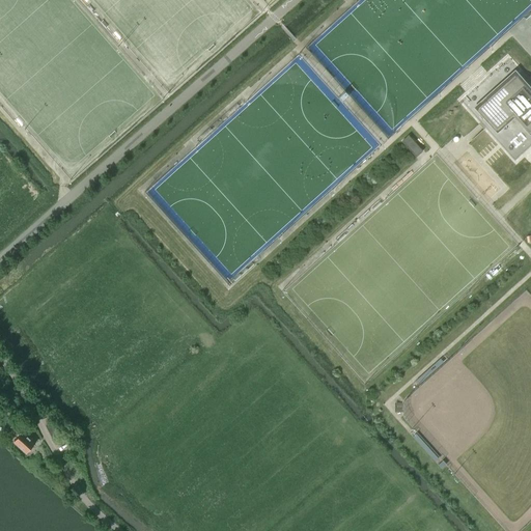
[(530,88),(516,73),(478,107),(497,129),(511,115),(524,128),(525,128),(530,133),(530,132),(530,88)]
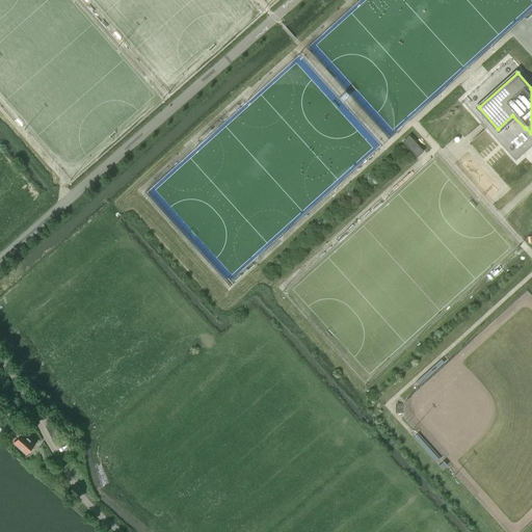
[(418,158),(425,151),(410,135),(403,141),(418,158)]
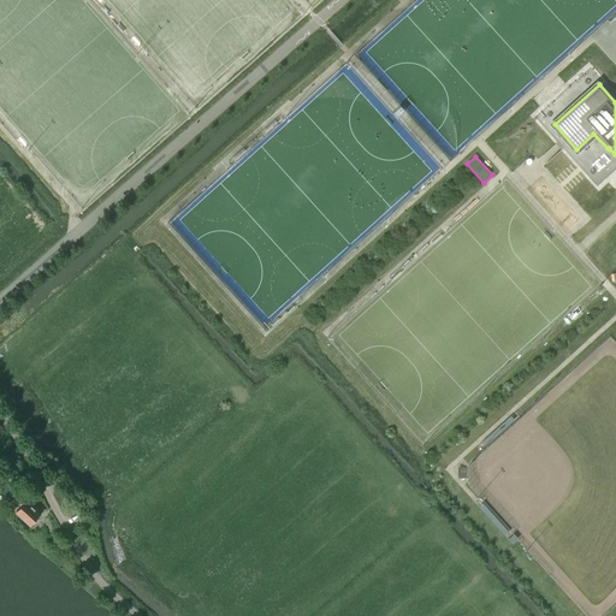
[(487,445),(515,419),(511,414),(484,440),(487,445)]
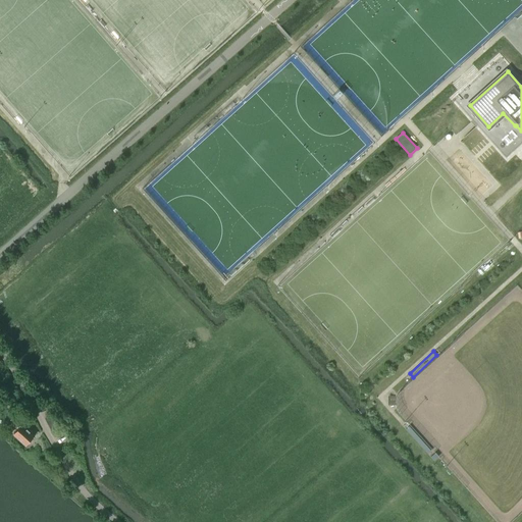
[(60,426),(54,414),(45,418),(52,431),(60,426)]
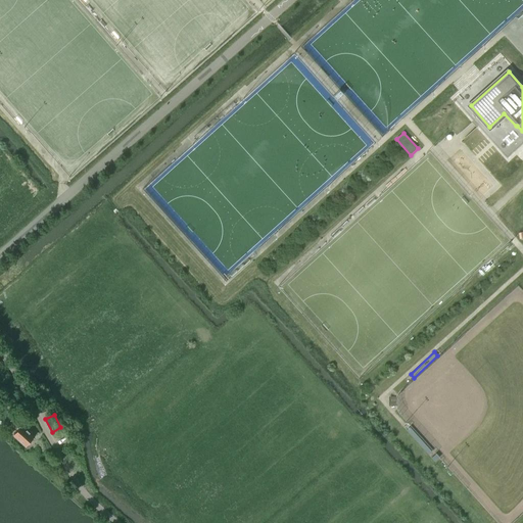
[(19,428),(14,433),(13,435),(26,446),(35,436),(28,429),(29,428),(15,417),(11,421),(19,428)]
